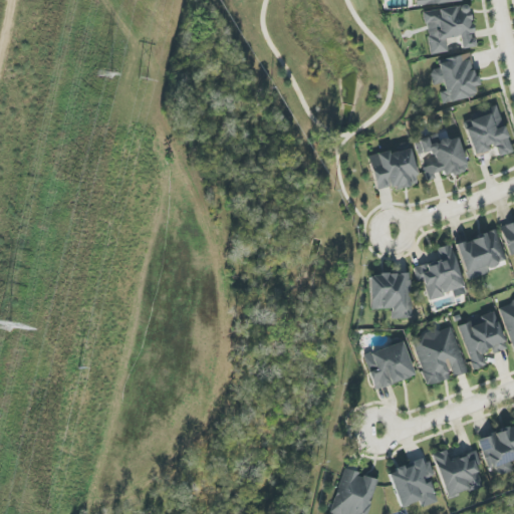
[(424,12),(430,55),(448,52),(446,39),(459,37),(461,49),(474,47),(468,6),(424,12)]
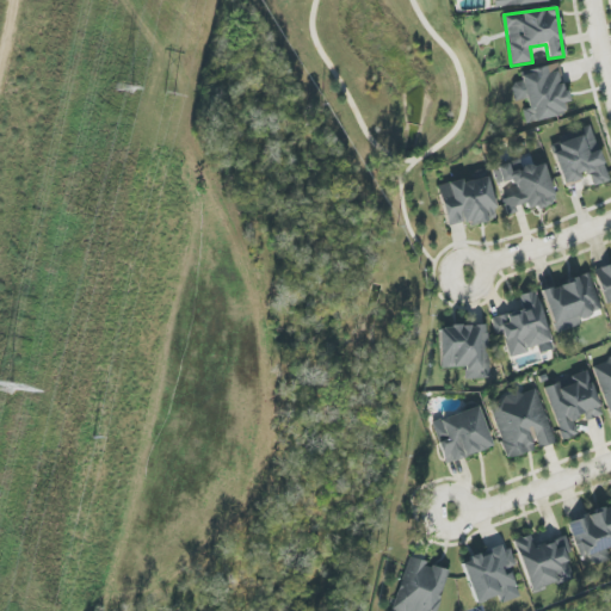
[(528,122),(568,115),(560,65),(519,72),(522,82),(511,85),(514,102),(523,100),(528,122)]
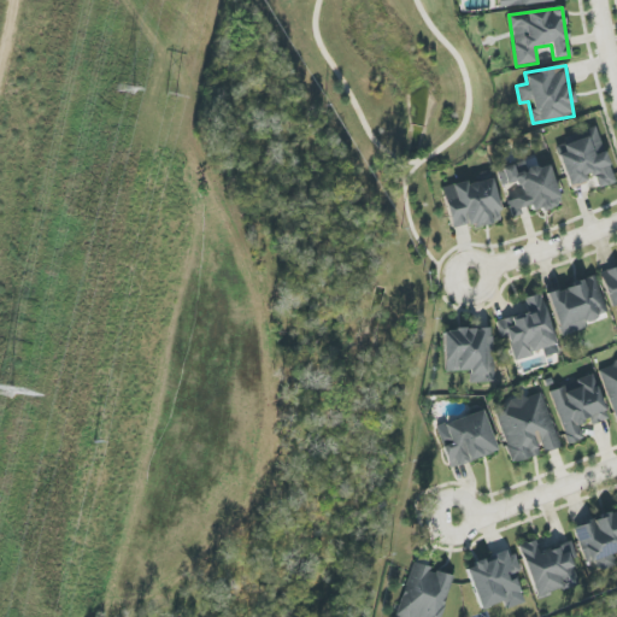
[(554,142),(569,188),(587,183),(585,177),(594,175),(599,188),(613,183),(598,129),(554,142)]
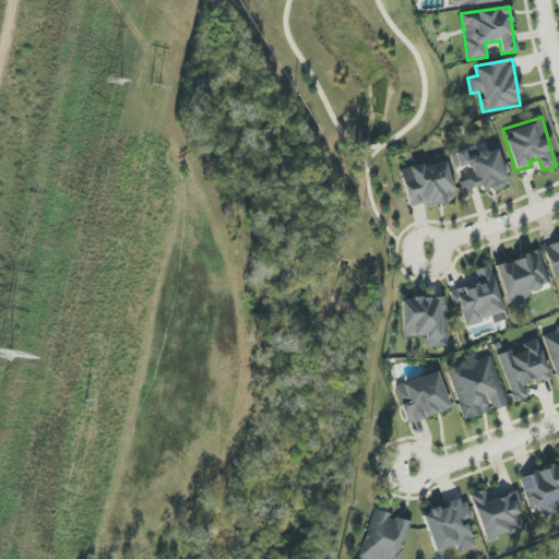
[(498,149),(466,157),(465,150),(450,154),(454,168),(468,165),(472,178),(460,181),(464,198),(473,194),(472,189),(482,187),(483,193),(508,186),(498,149)]
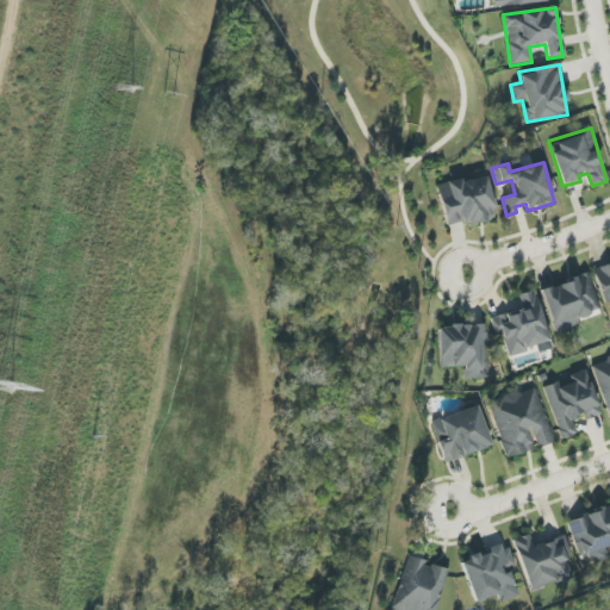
[(436,187),(446,226),(467,222),(468,225),(496,219),(485,175),(436,187)]
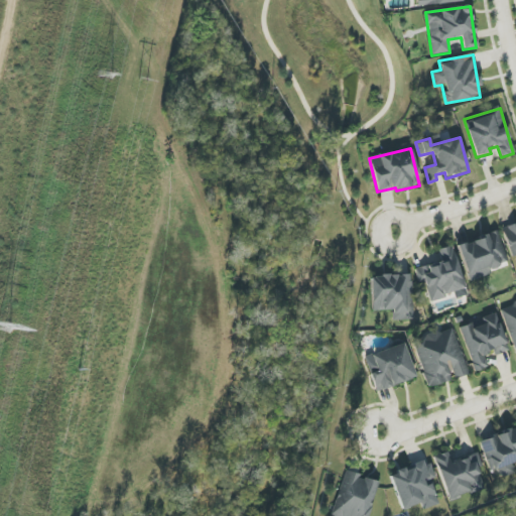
[(512,257),(515,255),(515,223),(501,229),(512,257)]
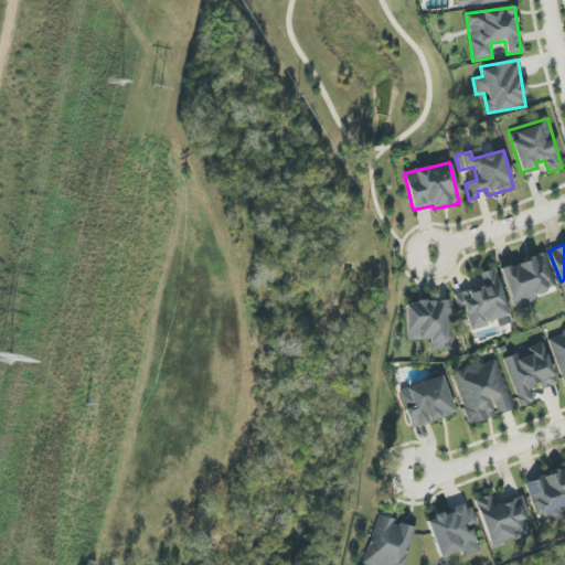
[(501,268),(513,306),(557,291),(544,254),(501,268)]
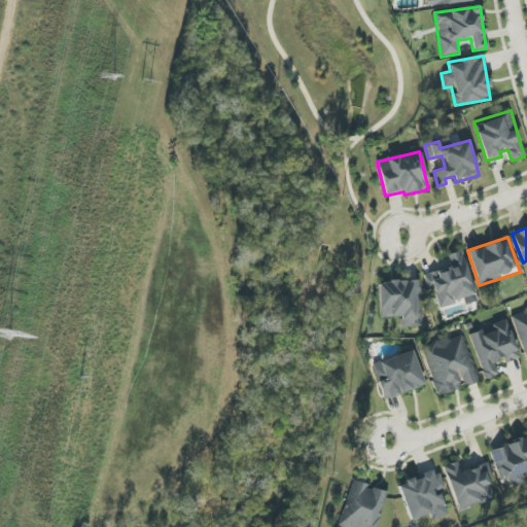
[(438,307),(475,297),(462,251),(448,254),(451,268),(423,275),(427,289),(433,287),(438,307)]
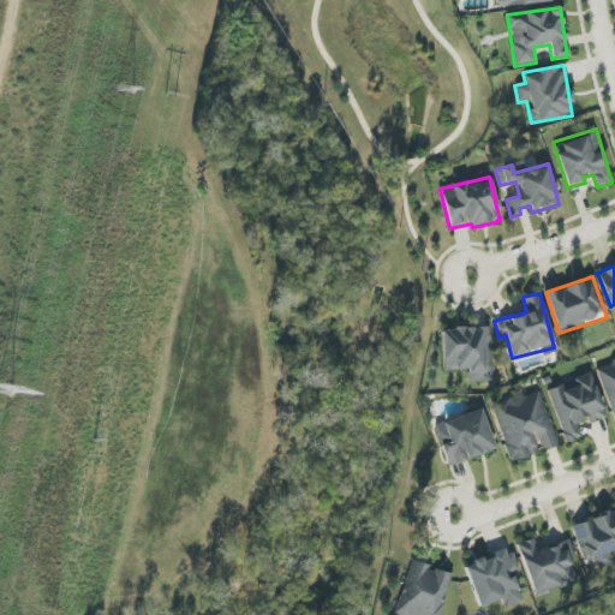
[(467,370),(467,383),(493,382),(491,327),(442,329),(443,371),(467,370)]
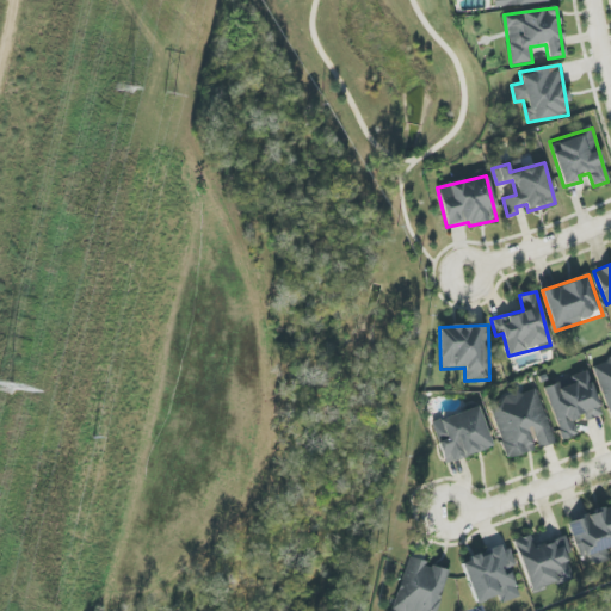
[(610,357),(593,364),(610,420),(610,357)]
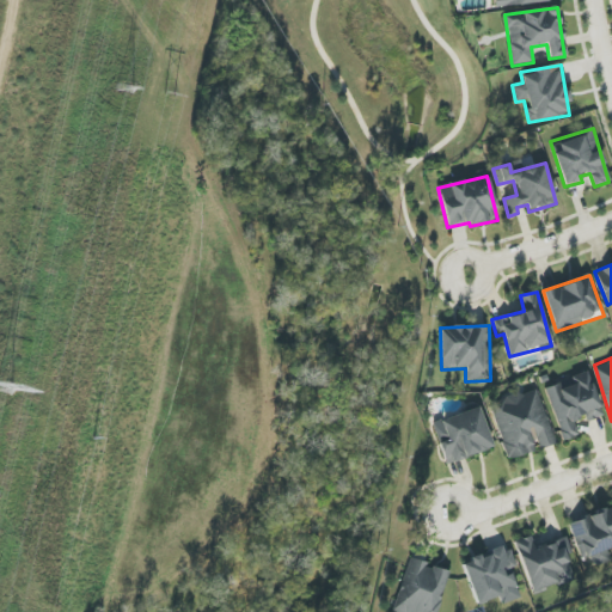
[(604,416),(588,372),(544,389),(563,441),(579,435),(574,421),(585,417),(587,422),(604,416)]
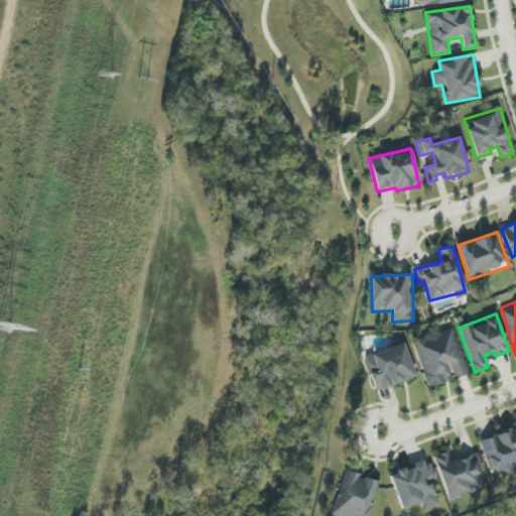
[(469,374),(453,328),(412,342),(429,388),(454,379),(454,380),(469,374)]
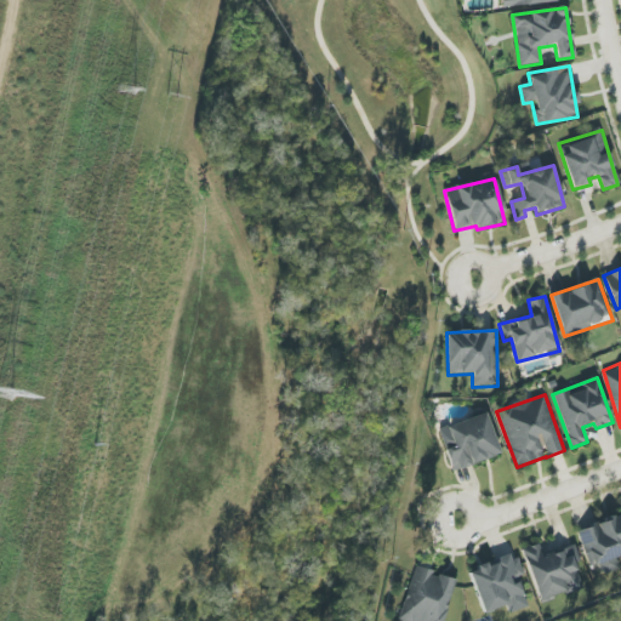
[(454,472),(501,454),(485,412),(438,431),(454,472)]
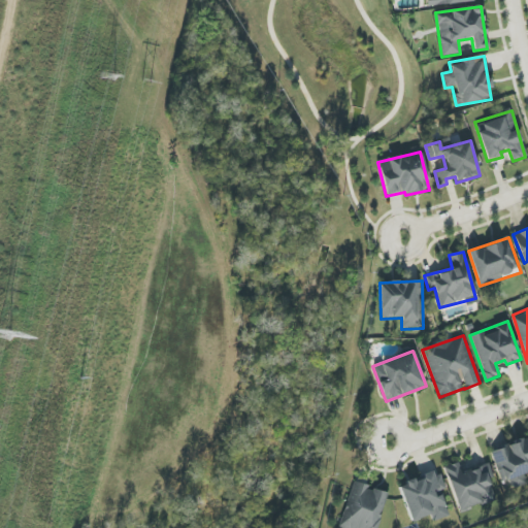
[(527,437),(490,453),(502,483),(509,480),(513,489),(527,484),(524,474),(527,472),(527,437)]
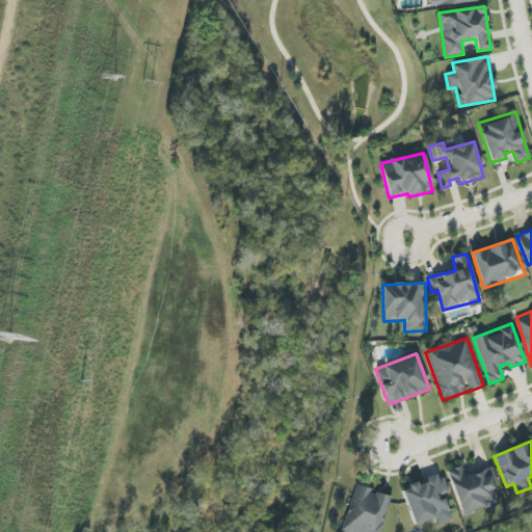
[(464,476),(461,466),(447,470),(462,516),(499,504),(493,483),(497,481),(491,467),(464,476)]
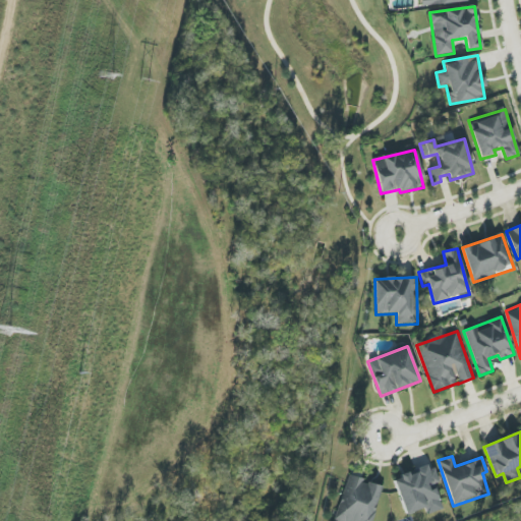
[(405,515),(424,509),(426,515),(443,510),(435,484),(440,482),(433,465),(394,478),(405,515)]
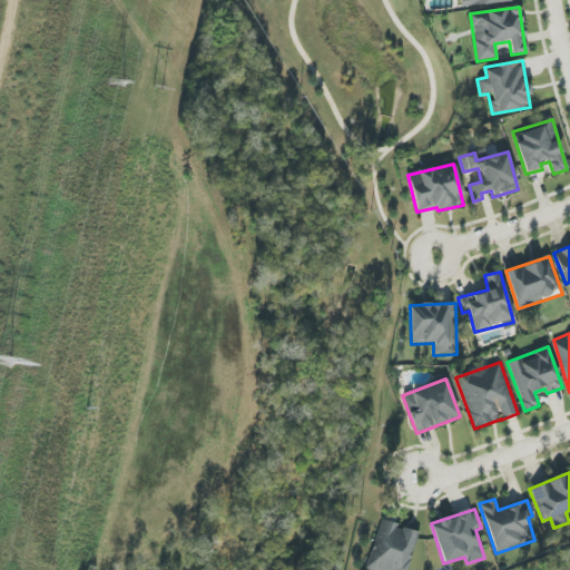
[(366,569),(408,569),(419,533),(397,527),(397,524),(380,520),(366,569)]
